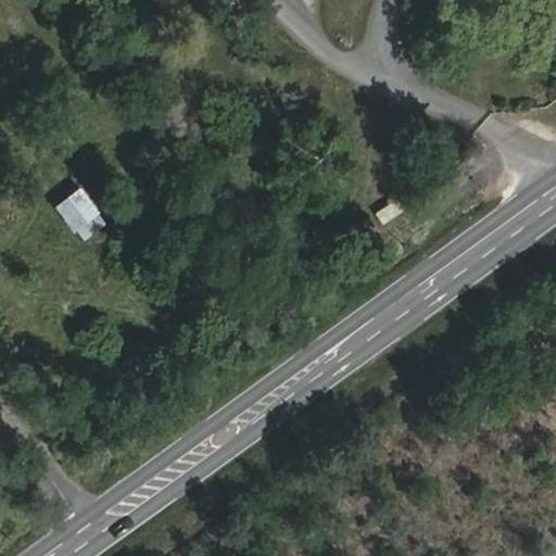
[(437,185),(446,177),(440,167),(429,174),(437,185)]
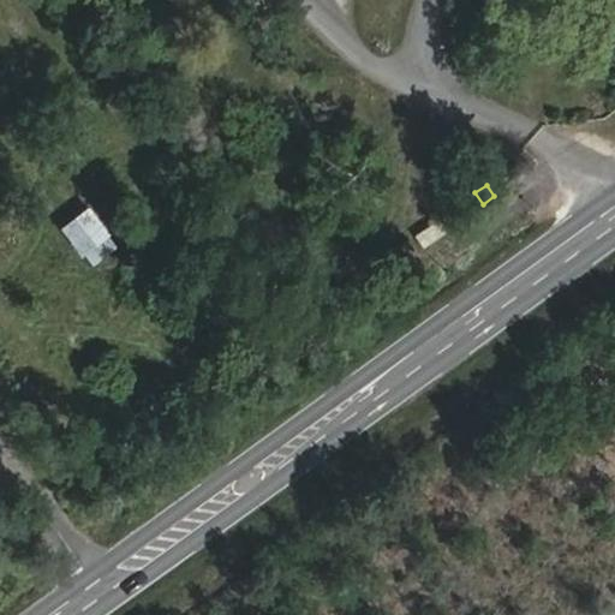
[(458,222),(469,215),(461,203),(449,210),(458,222)]
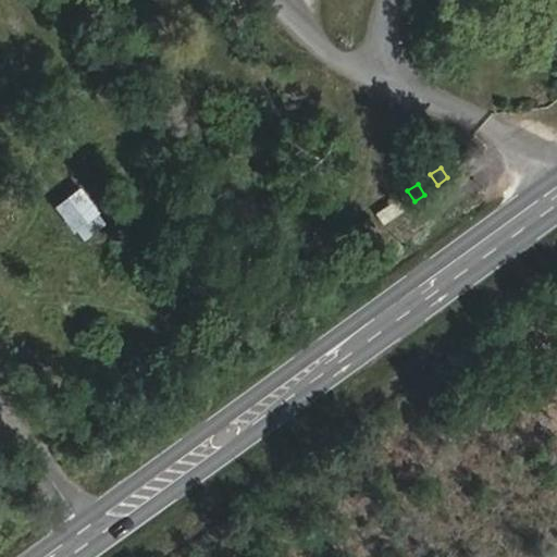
[(56,207),(83,239),(108,219),(81,186),(56,207)]
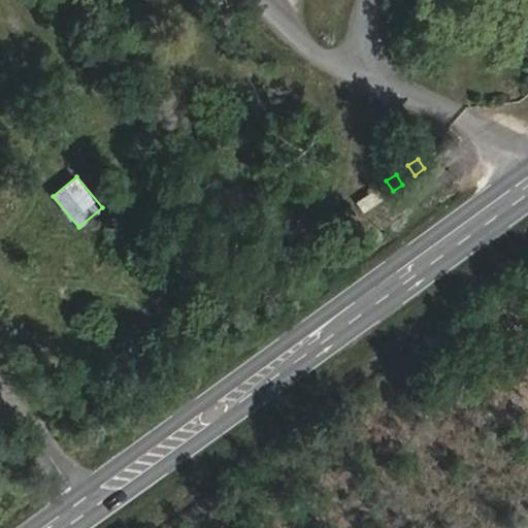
[(338,217),(344,226),(365,211),(358,203),(338,217)]
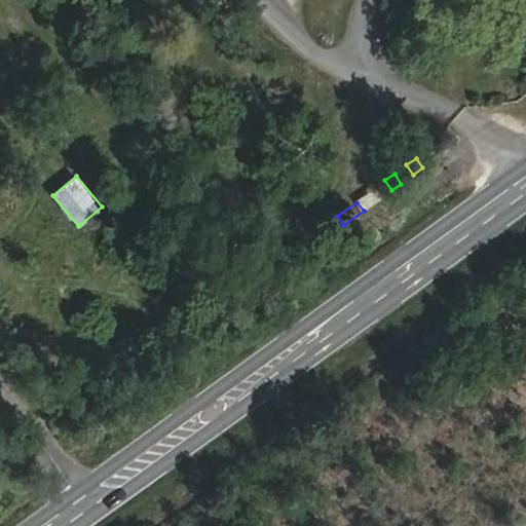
[(317,229),(325,239),(340,228),(333,219),(317,229)]
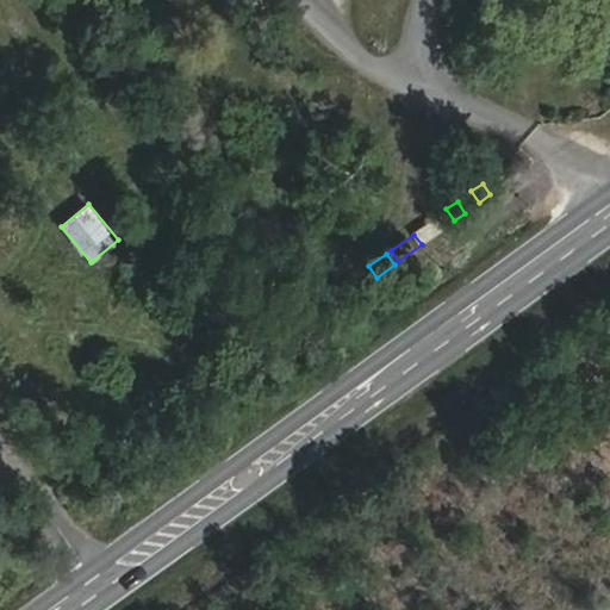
All buildings are outlined.
